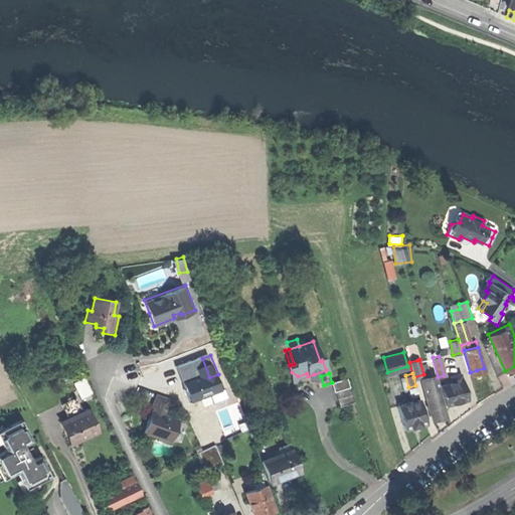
[(450,375),(452,382),(462,379),(460,373),(450,375)]
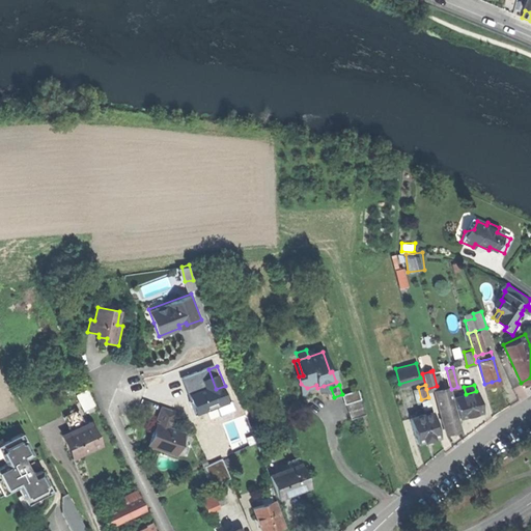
[(435,391),(439,406),(452,402),(448,387),(435,391)]
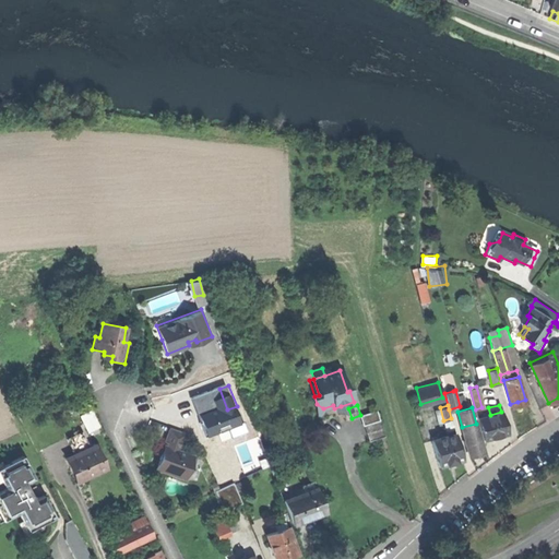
[(81,413),(88,430),(100,426),(93,408),(81,413)]
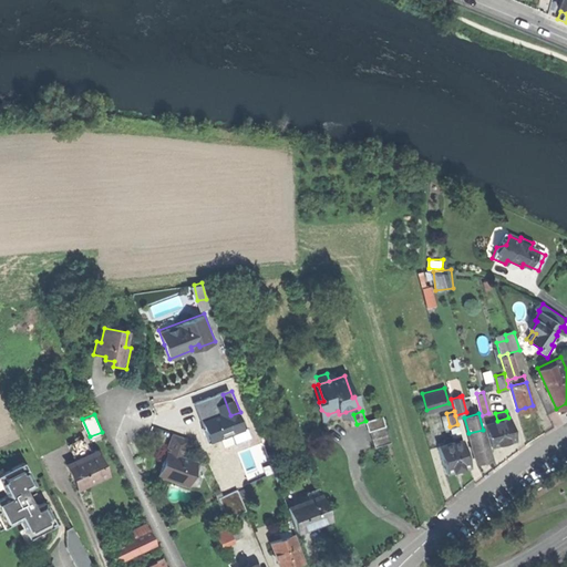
[(382,415),(366,421),(369,430),(385,424),(382,415)]
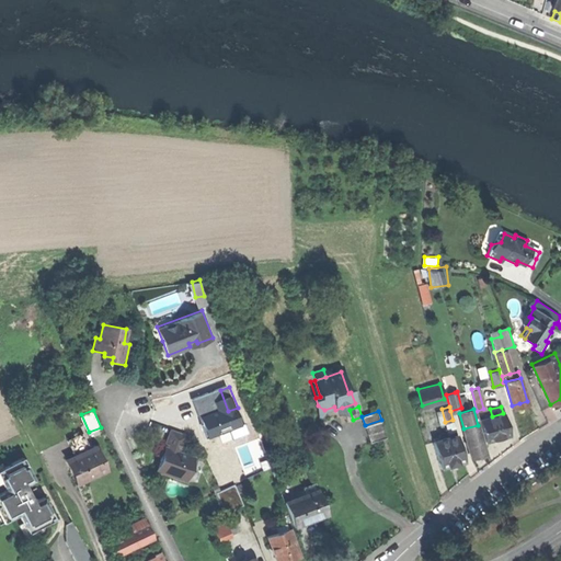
[(479,420),(484,441),(496,437),(508,434),(503,413),(492,416),(479,420)]
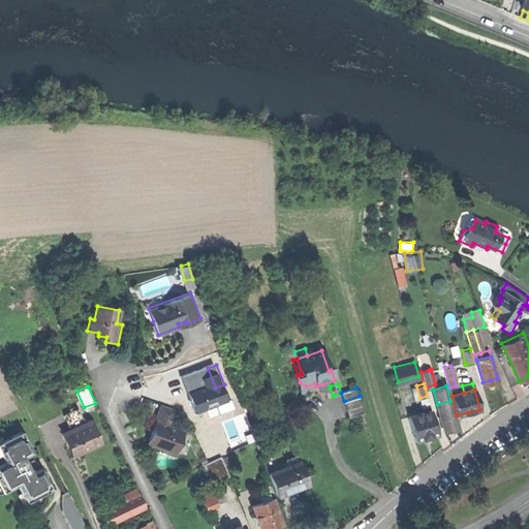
[(365,411),(360,396),(344,401),(349,416),(365,411)]
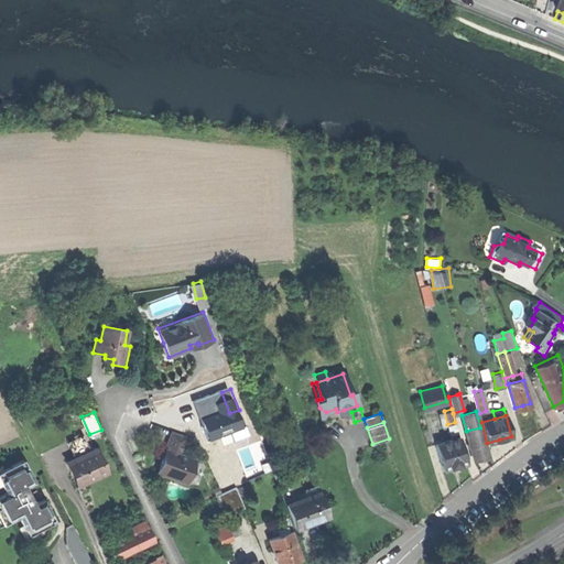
[(466,431),(474,458),(479,457),(488,455),(480,427),(466,431)]
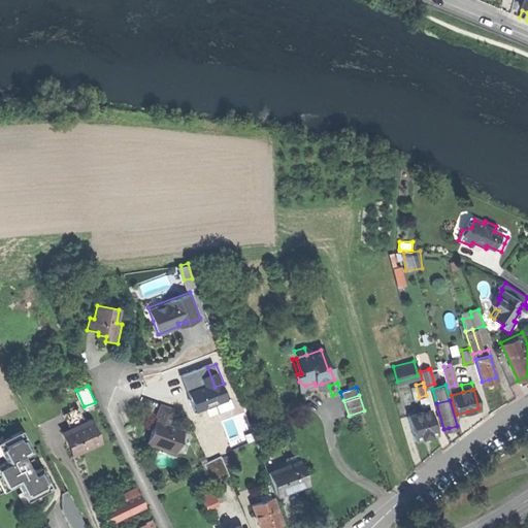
[(153,425),(147,441),(174,450),(178,439),(182,440),(185,429),(168,425),(174,407),(160,403),(153,425)]
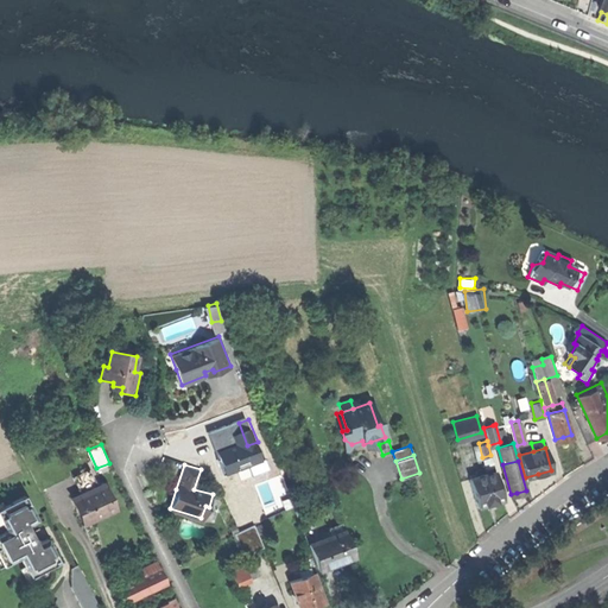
[(469,477),(477,505),(487,502),(493,501),(502,498),(494,470),(469,477)]
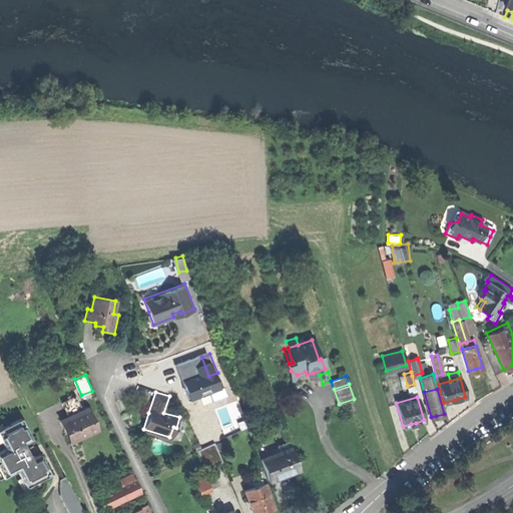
[(67,435),(71,443),(89,435),(90,438),(100,433),(88,408),(82,411),(75,414),(61,421),(67,435)]
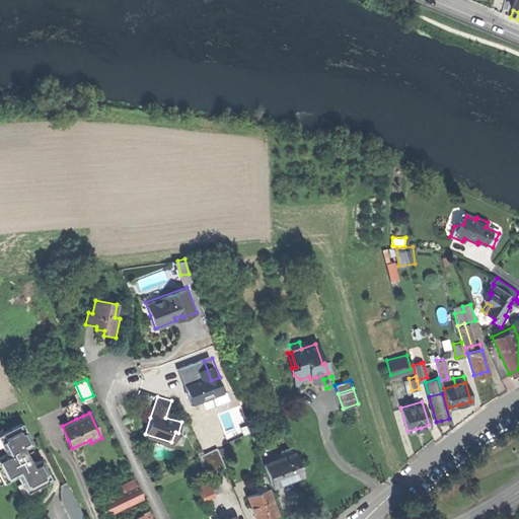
[(0,455),(0,476),(3,483),(17,475),(26,492),(38,487),(51,479),(41,459),(29,464),(26,458),(27,455),(26,452),(22,452),(21,449),(31,443),(21,423),(0,433),(0,442),(5,453),(0,455)]
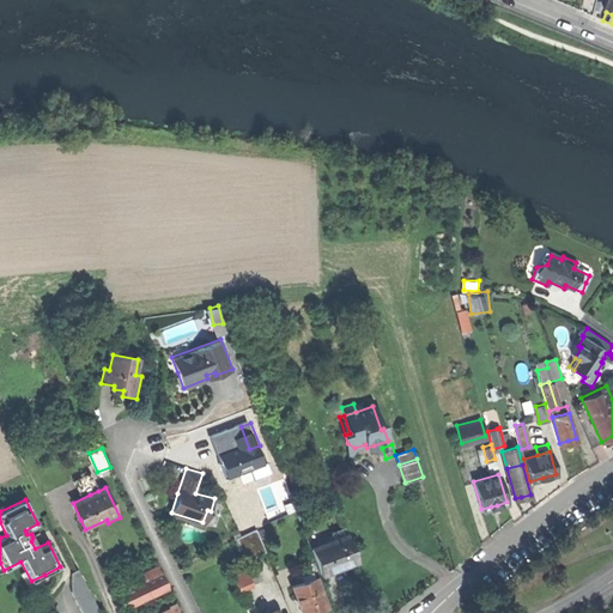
[(87,533),(108,523),(107,520),(85,529),(87,533)]
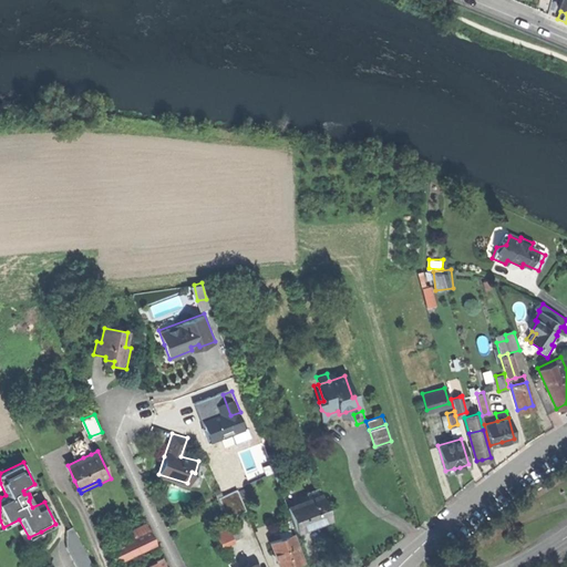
[(306,491),(309,497),(321,493),(318,485),(306,491)]
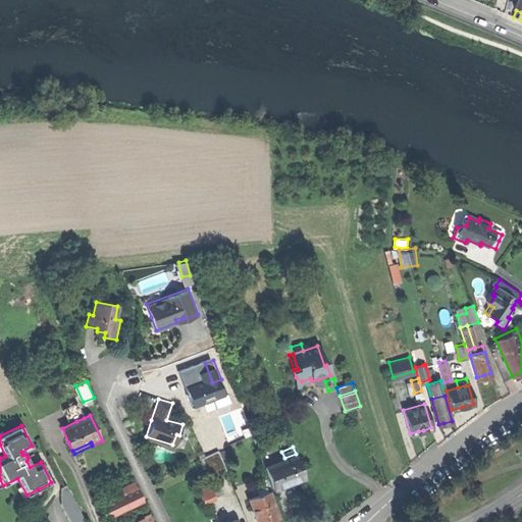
[(201,457),(209,476),(225,469),(217,450),(201,457)]
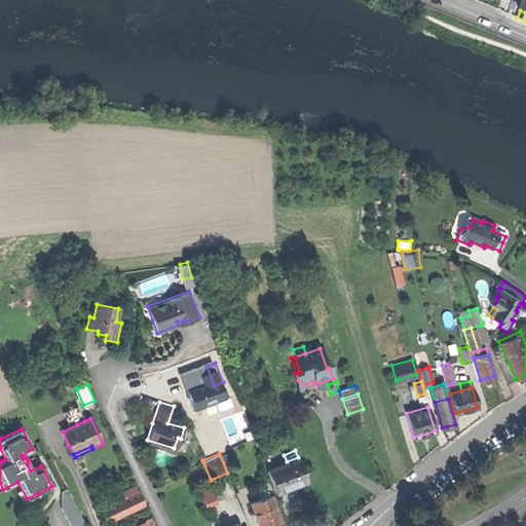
[(266,470),(274,491),(286,487),(306,480),(298,457),(287,461),(266,470)]
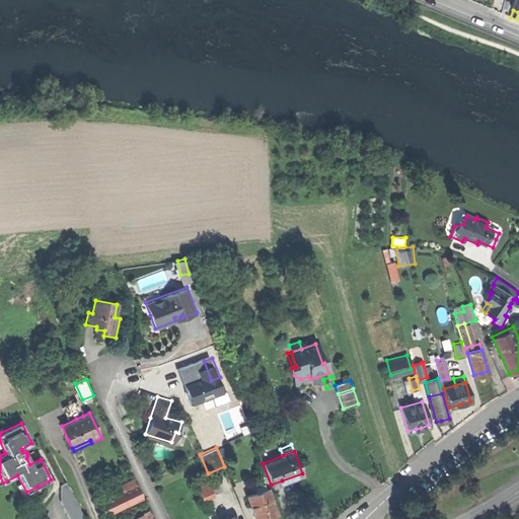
[(303,476),(302,473),(282,480),(283,484),(294,479),(303,476)]
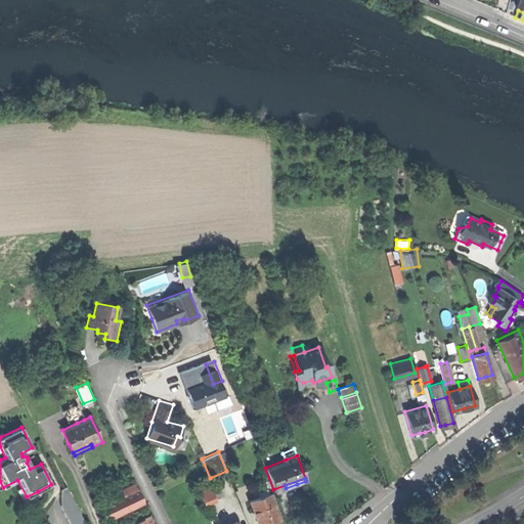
[(218,481),(209,484),(213,495),(215,498),(223,495),(218,481)]
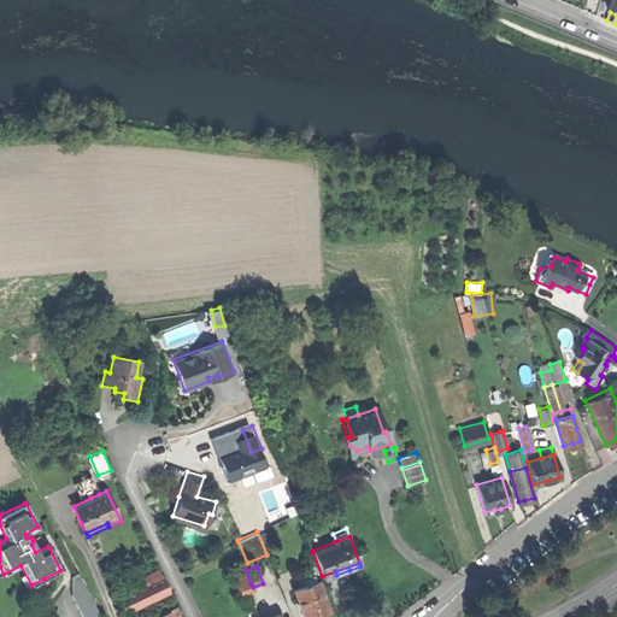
[(152,573),(154,580),(163,576),(160,569),(152,573)]
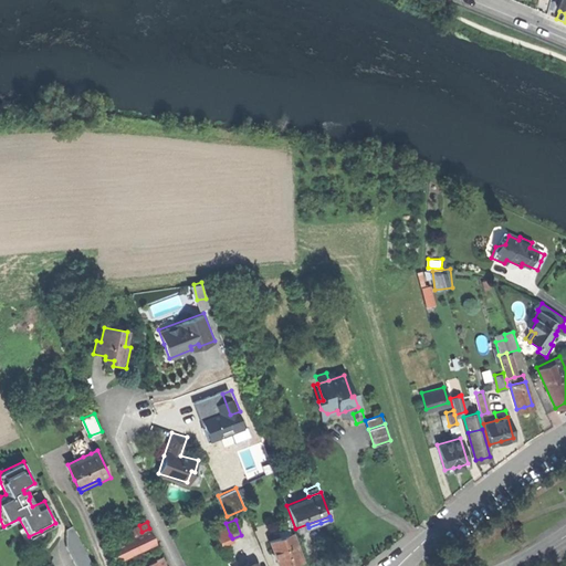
[(212,528),(218,541),(230,535),(226,523),(212,528)]
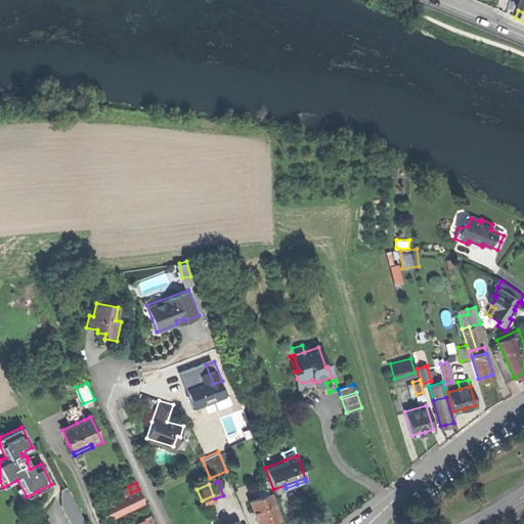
[(70,523),(85,523),(67,486),(60,489),(60,505),(70,523)]
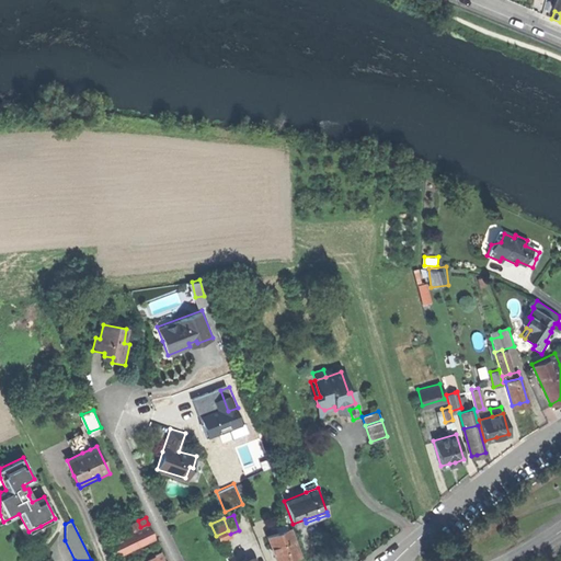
[(130,525),(133,531),(140,527),(138,521),(130,525)]
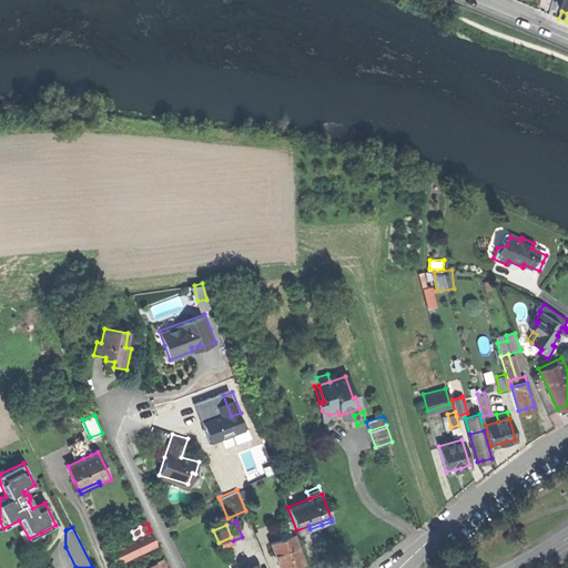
[(270,541),(280,567),(285,567),(292,566),(303,561),(293,534),(290,535),(287,528),(279,531),(281,537),(270,541)]
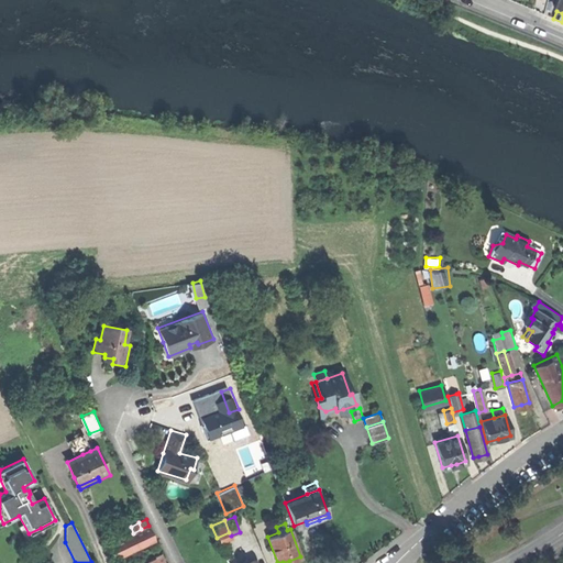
[(109,544),(114,556),(155,538),(148,526),(141,529),(133,533),(109,544)]
